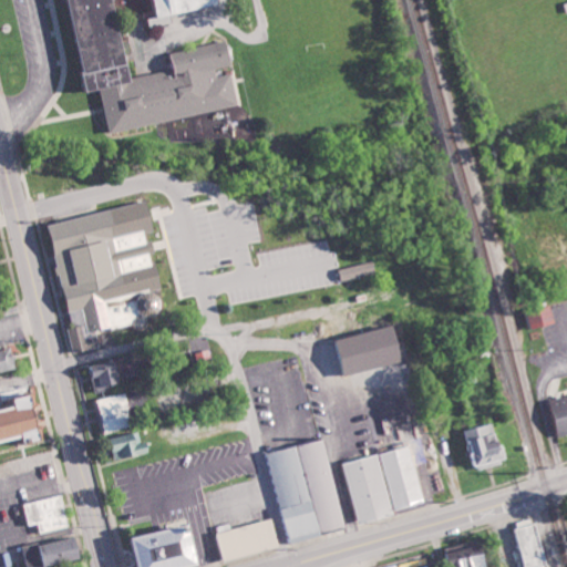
[(237,104),(229,73),(216,75),(214,68),(228,65),(223,41),(167,54),(171,68),(126,78),(123,62),(121,62),(107,0),(148,0),(153,17),(145,18),(147,27),(168,21),(167,13),(214,3),(213,0),(63,0),(80,71),(78,72),(81,91),(96,88),(106,133),(237,104)]
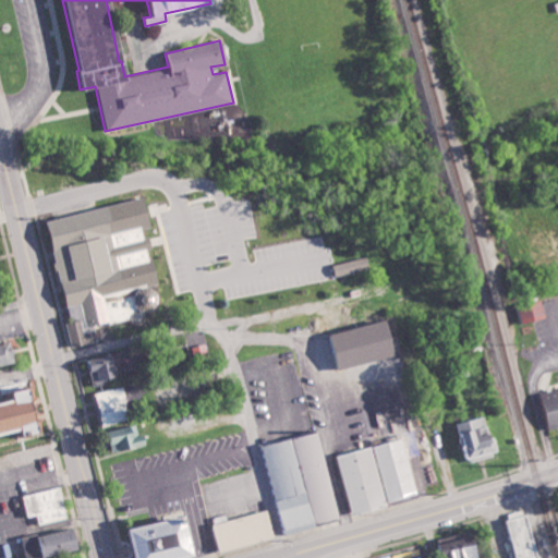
[(51,218),(75,347),(102,341),(99,324),(164,312),(159,286),(160,284),(154,250),(153,250),(148,228),(154,227),(149,199),(51,218)]
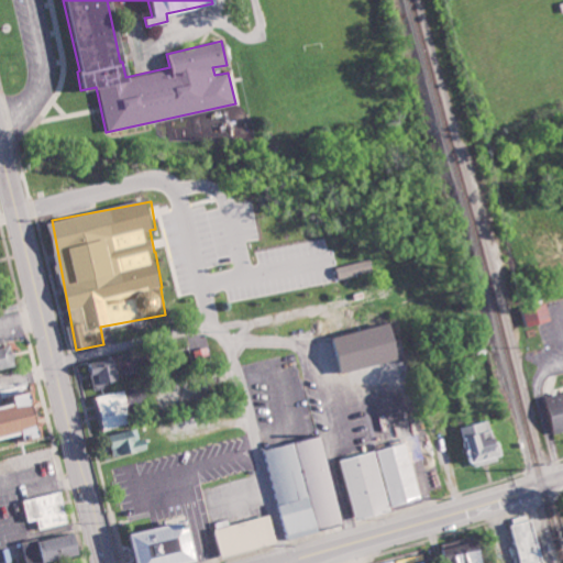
[(340,278),(374,269),(372,258),(337,267),(340,278)]
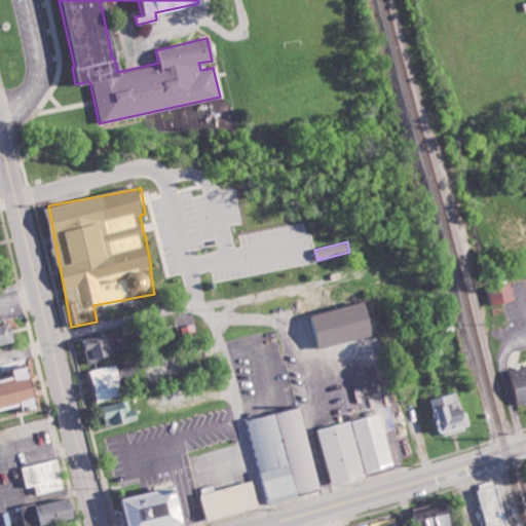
[(516,301),(512,283),(490,287),(494,305),(516,301)]
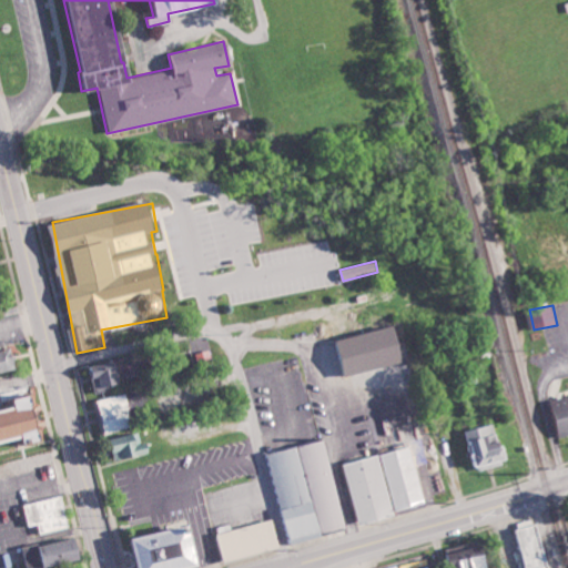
[(404,378),(394,334),(379,337),(382,346),(362,350),(369,386),(404,378)]
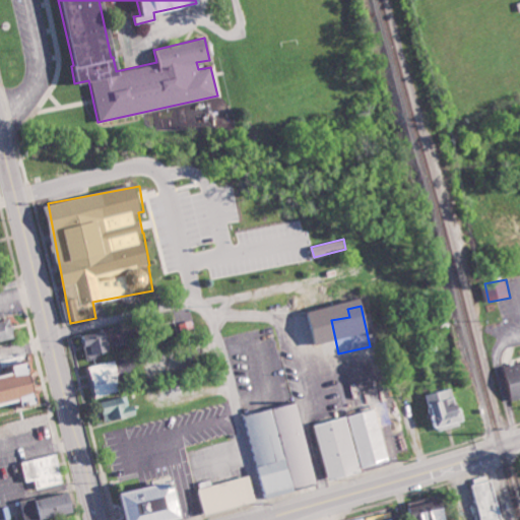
[(322,345),(319,323),(316,323),(315,311),(295,314),(299,348),(322,345)]
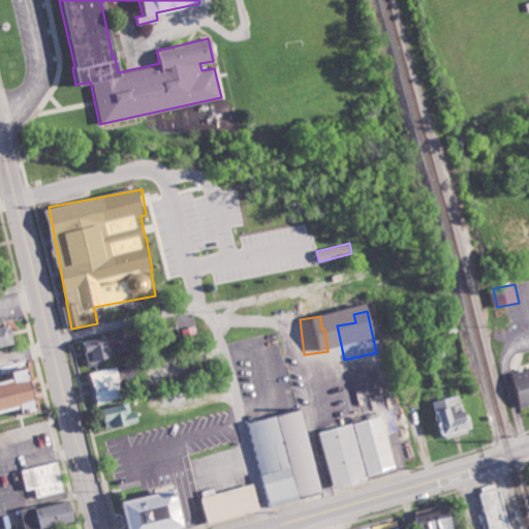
[(0,347),(19,343),(14,324),(0,328),(0,347)]
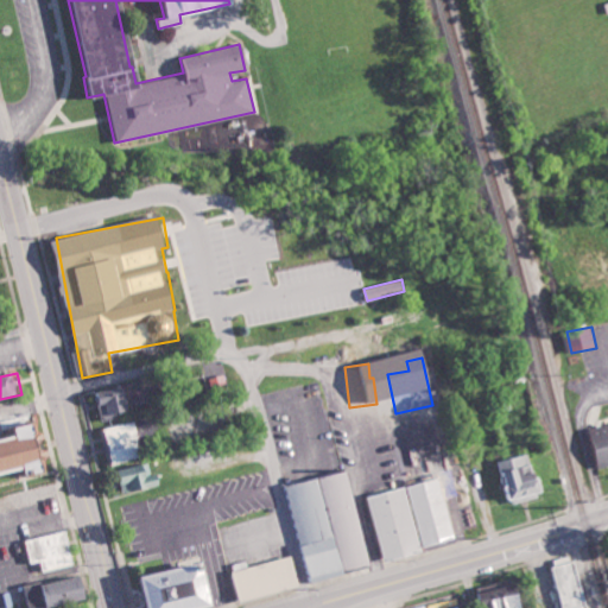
[(106,418),(131,410),(128,406),(151,398),(144,377),(97,393),(106,418)]
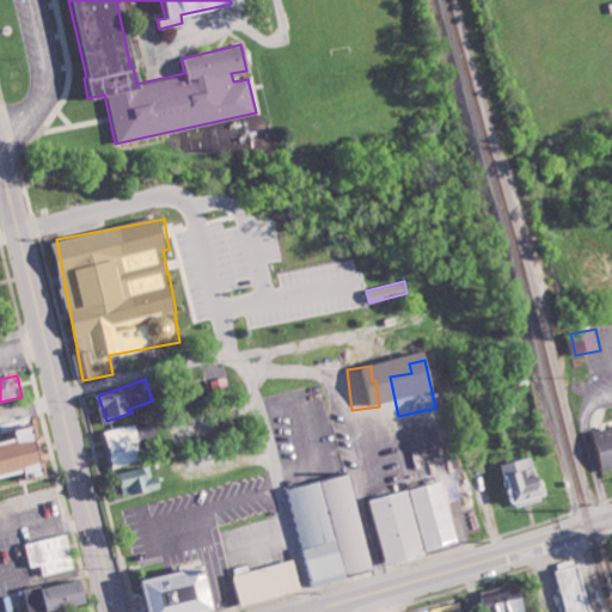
[(135,424),(104,430),(112,467),(144,461),(135,424)]
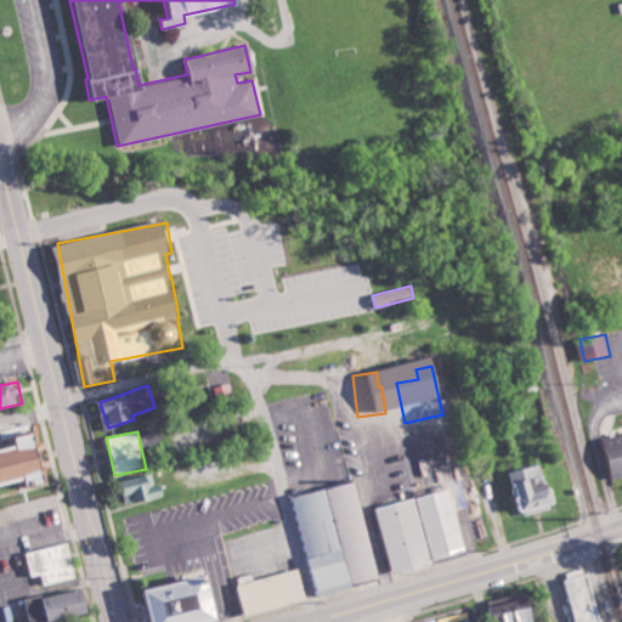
[(621,474),(621,433),(609,435),(612,475),(621,474)]
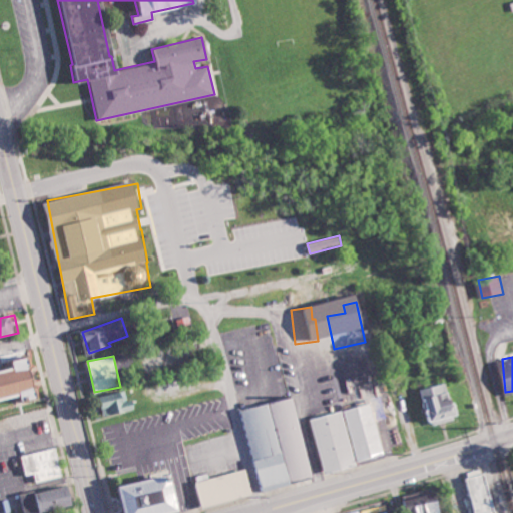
[(0,400),(27,396),(28,401),(44,398),(36,358),(18,361),(19,369),(0,373),(0,400)]
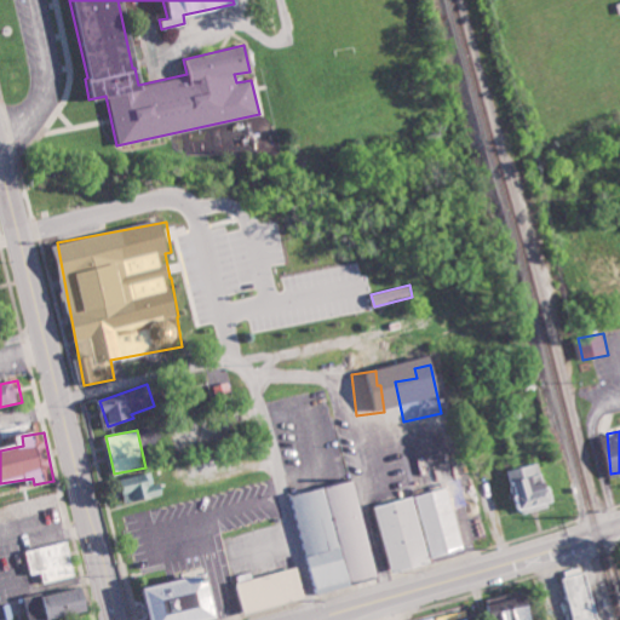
[(557,503),(551,480),(545,482),(540,463),(514,470),(524,511),(557,503)]
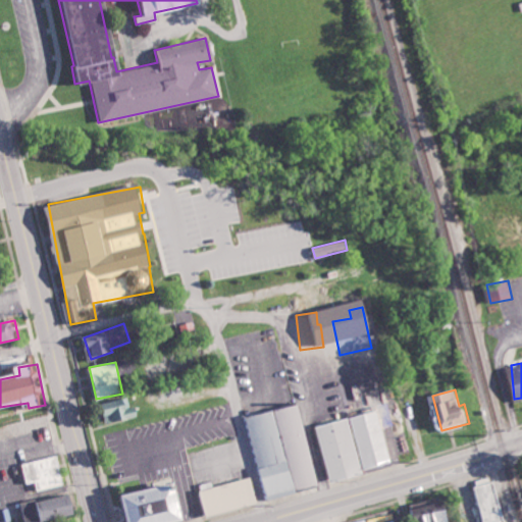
[(131,408),(128,399),(104,402),(107,422),(140,418),(138,406),(131,408)]
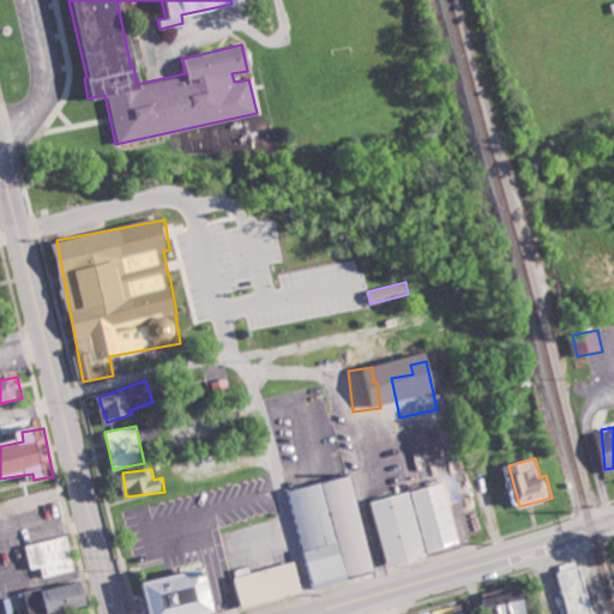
[(294,489),(314,585),(375,572),(355,476),(294,489)]
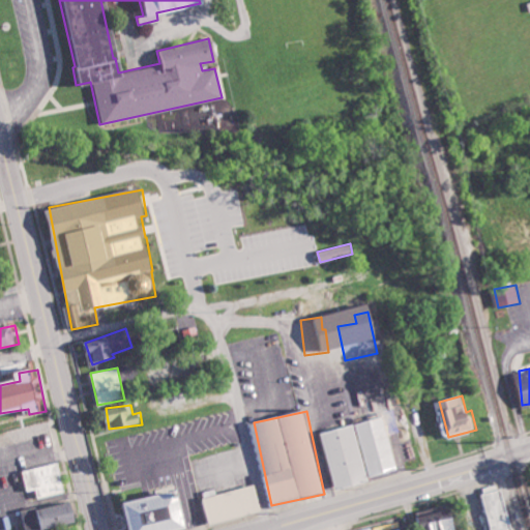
[(334,491),(372,482),(371,480),(400,474),(387,417),(356,423),(357,425),(322,433),(334,491)]
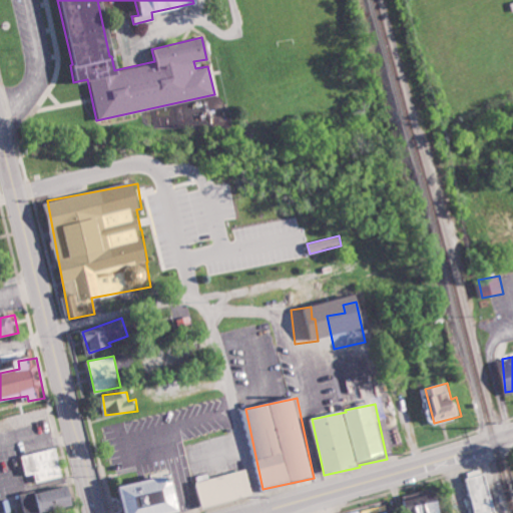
[(27,475),(37,474),(38,481),(64,477),(60,449),(24,454),(27,475)]
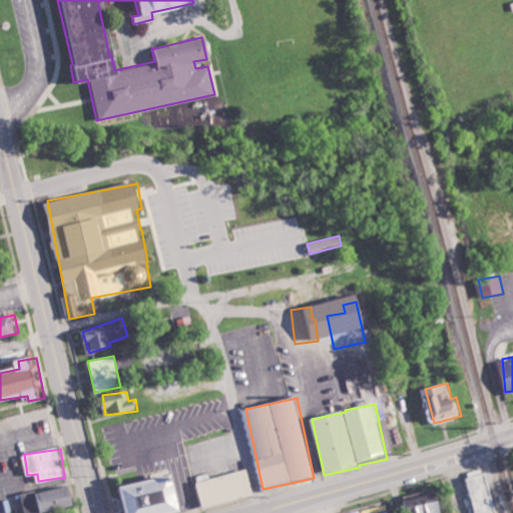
[(498,512),(489,469),(464,474),(472,512),(498,512)]
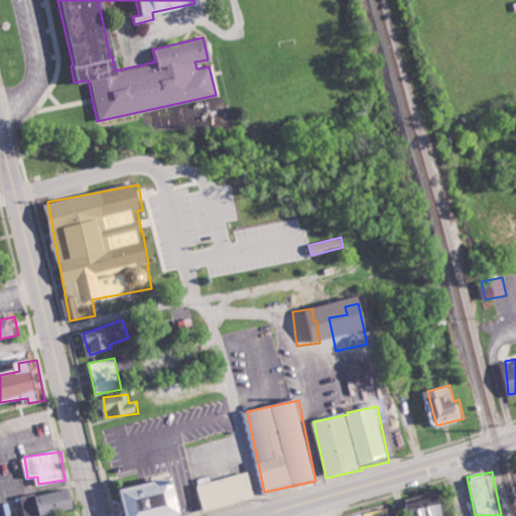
[(201,483),(205,509),(256,500),(252,474),(201,483)]
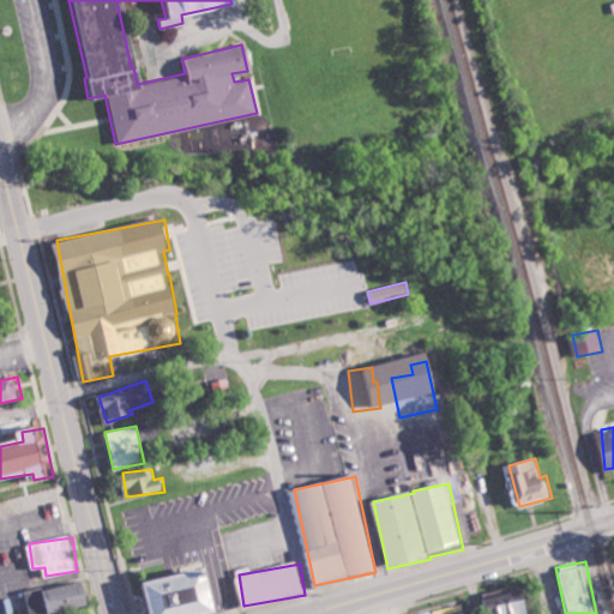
[(211,569),(149,583),(156,613),(216,613),(222,613),(211,569)]
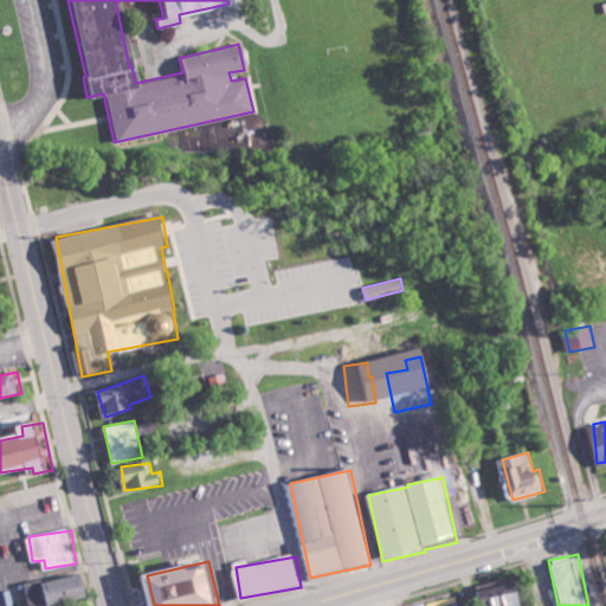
[(27,584),(31,605),(49,605),(91,598),(86,574),(44,582),(44,580),(27,584)]
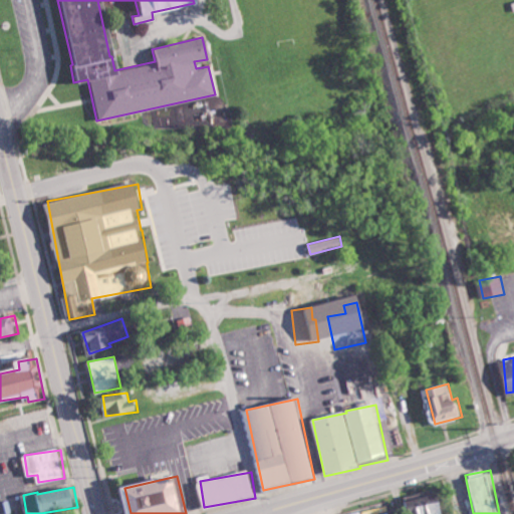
[(445,513),(439,492),(410,499),(414,513),(445,513)]
